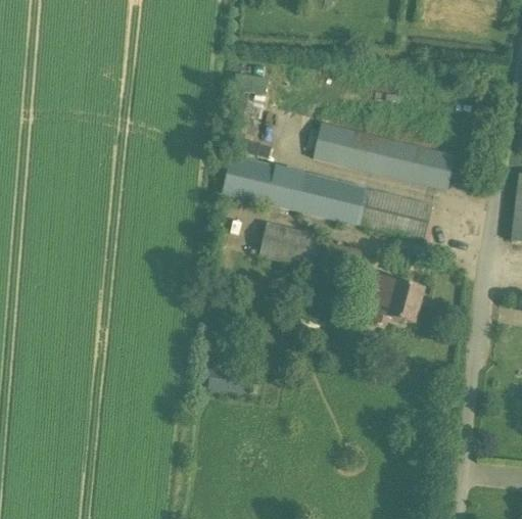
[(447,189),(457,155),(322,122),(313,156),(447,189)]
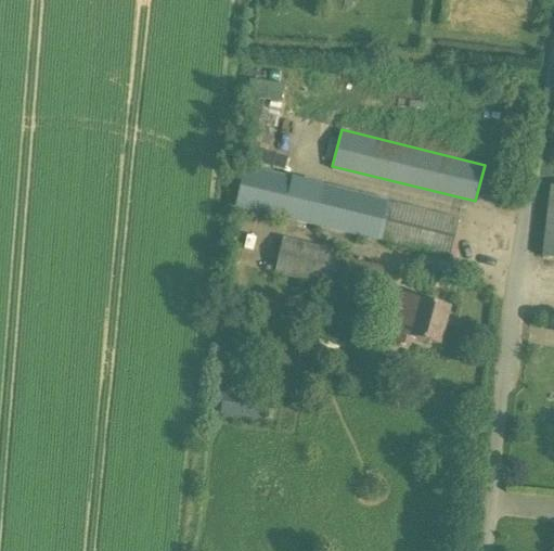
[(246,150),(243,162),(284,171),(286,159),(246,150)]
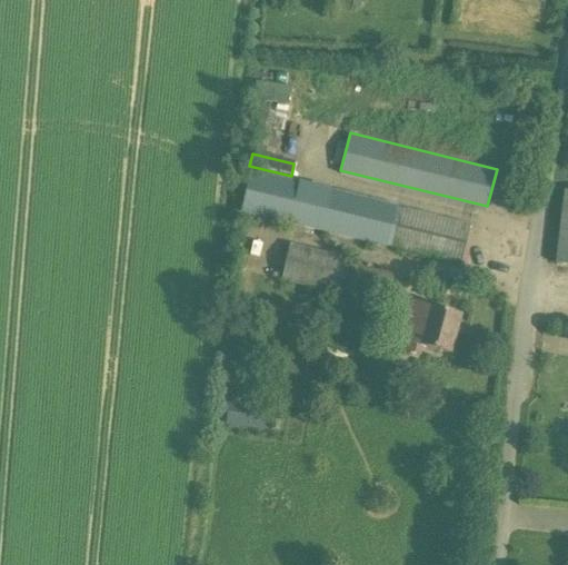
[(462,261),(471,222),(268,174),(259,212),(462,261)]
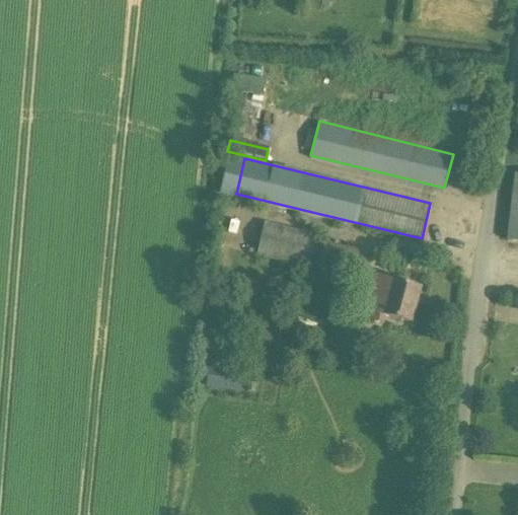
[(517,171),(516,171),(507,238),(517,239),(517,171)]
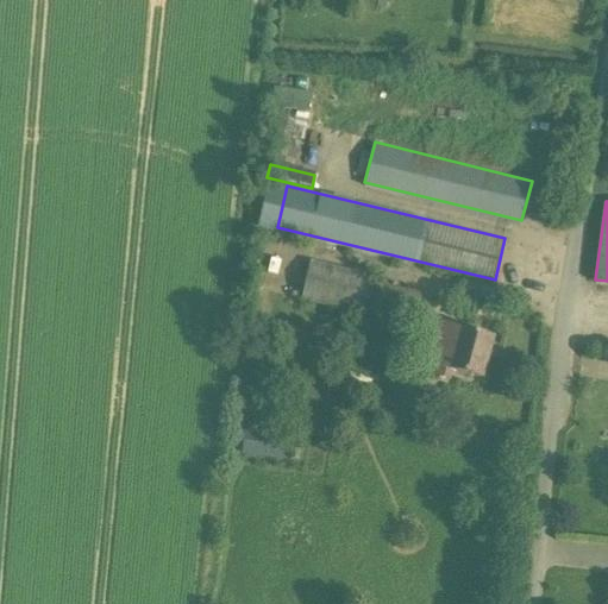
[(417,319),(422,290),(375,280),(377,272),(311,258),(301,297),(367,313),(368,308),(417,319)]
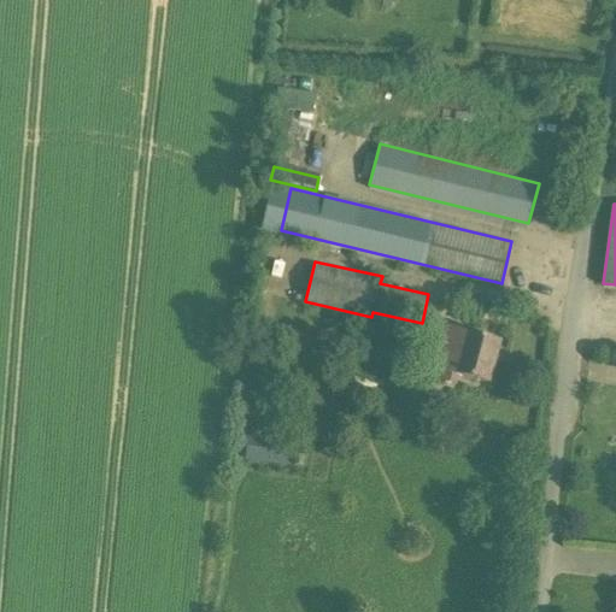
[(490,381),(502,339),(450,325),(436,376),(456,381),(457,372),(490,381)]
